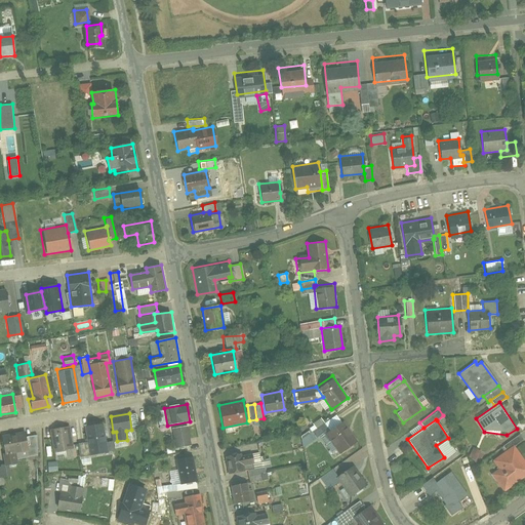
[(355,440),(340,420),(328,430),(322,434),(336,453),(355,440)]
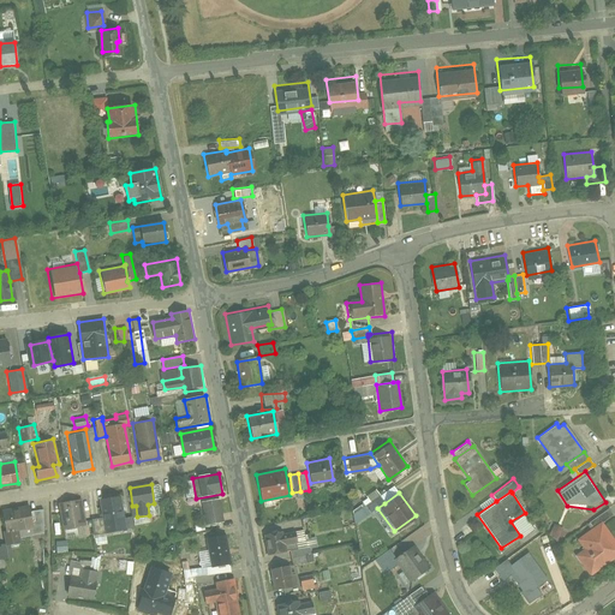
[(377,508),(384,503),(378,495),(364,506),(370,514),(377,508)]
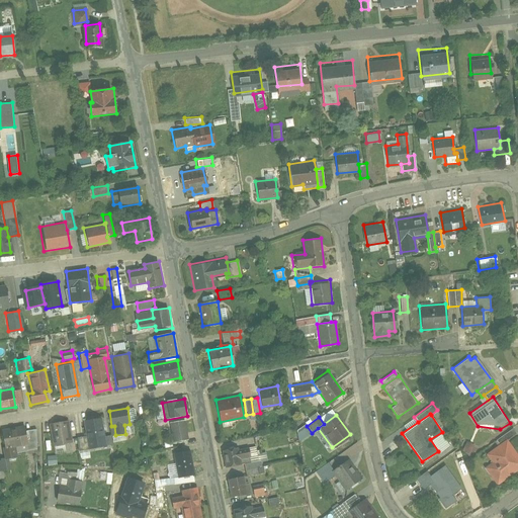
[(101,419),(84,422),(86,435),(88,449),(106,446),(101,419)]
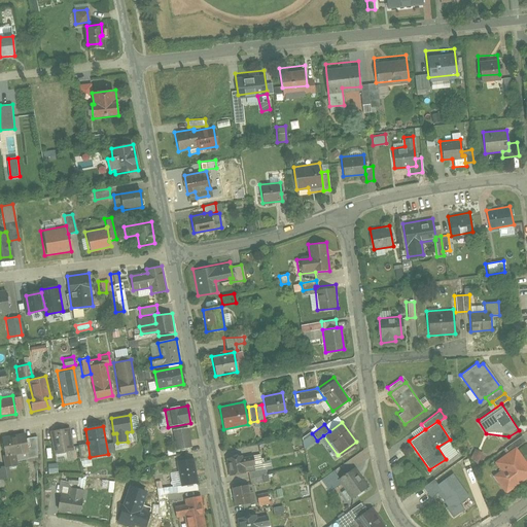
[(69,427),(49,430),(54,454),(72,451),(69,427)]
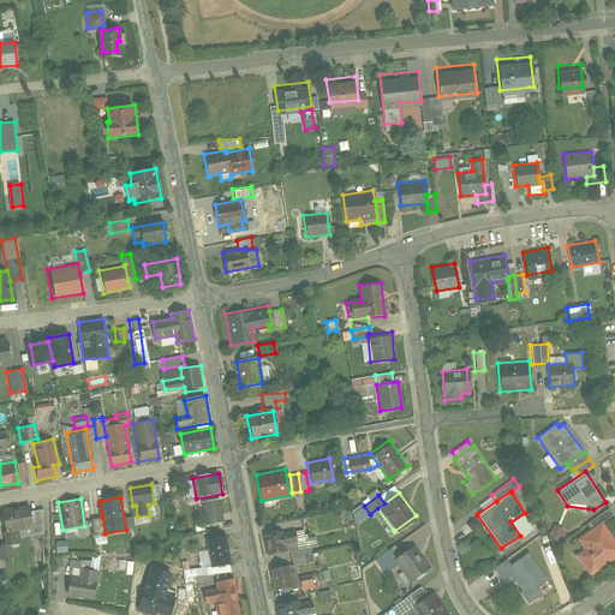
[(221,500),(202,502),(207,525),(225,523),(221,500)]
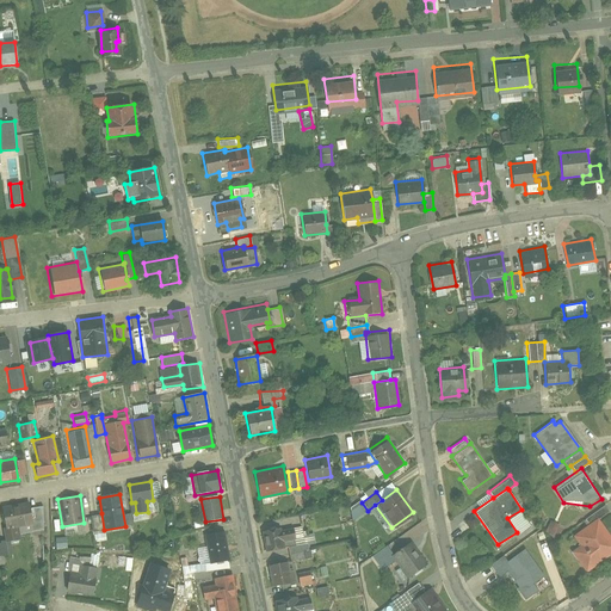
[(28,501),(0,505),(0,517),(5,541),(20,538),(18,525),(30,524),(31,523),(29,507),(28,501)]
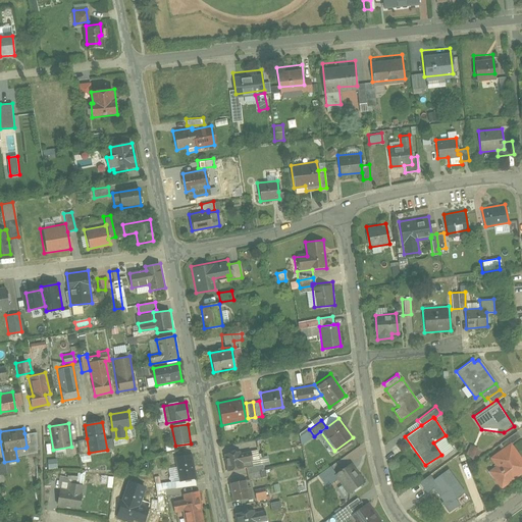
[(499,440),(503,447),(510,441),(511,442),(520,436),(515,429),(499,440)]
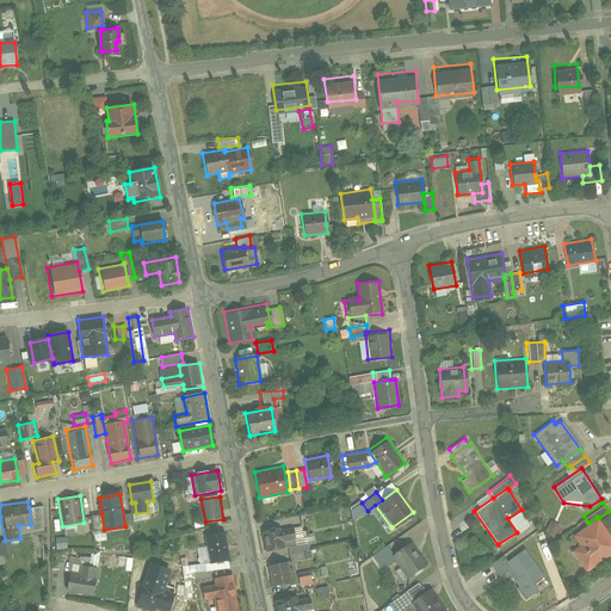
[(42,505),(29,507),(31,523),(30,524),(30,530),(42,529),(42,505)]
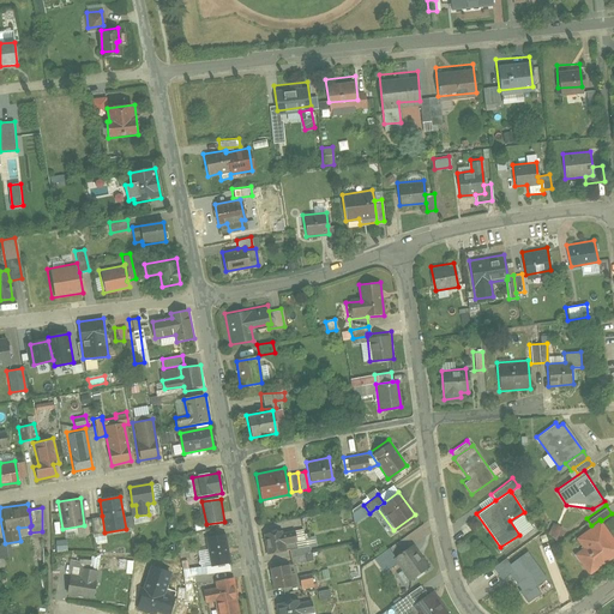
[(104,533),(102,516),(90,517),(94,536),(106,534),(104,533)]
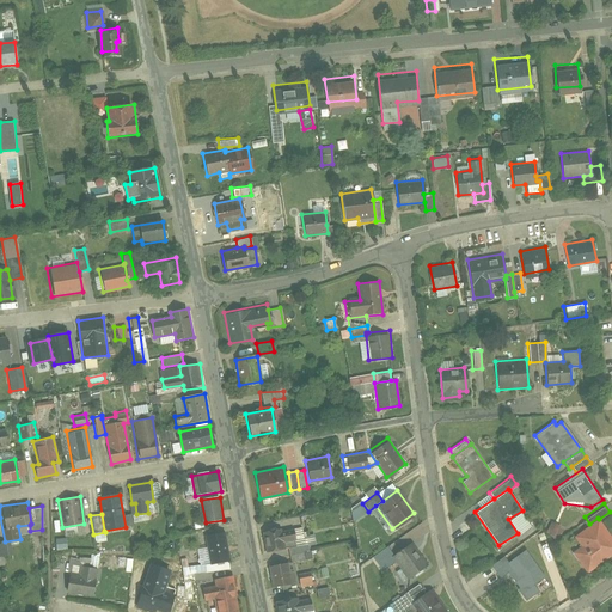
[(571,552),(585,571),(611,552),(611,537),(599,519),(598,518),(589,524),(573,536),(580,546),(571,552)]
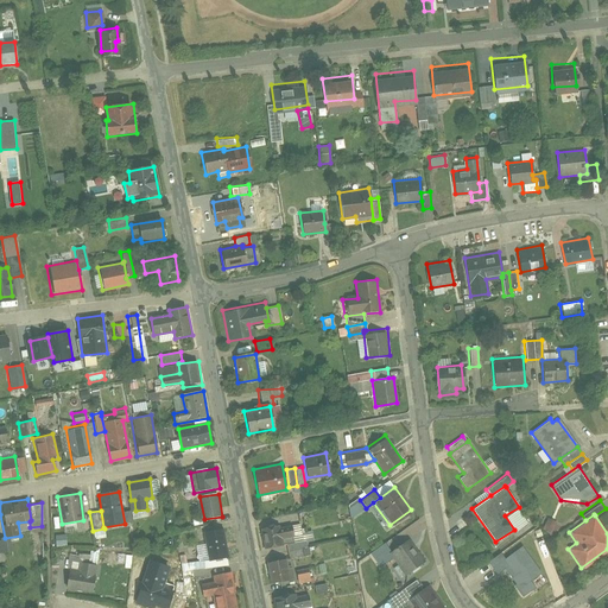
[(260,527),(264,549),(285,544),(303,540),(299,523),(277,527),(276,525),(260,527)]
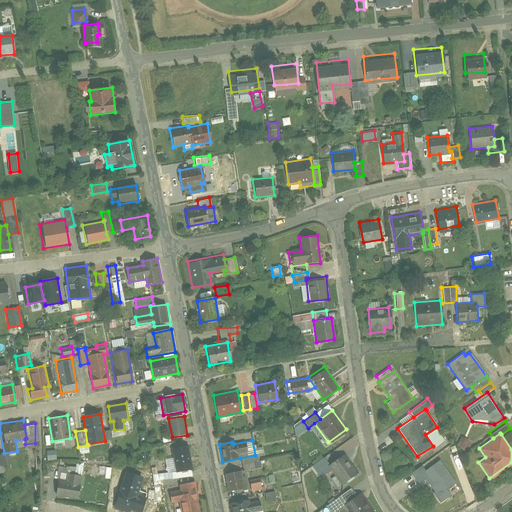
[(189,445),(173,448),(178,472),(194,470),(189,445)]
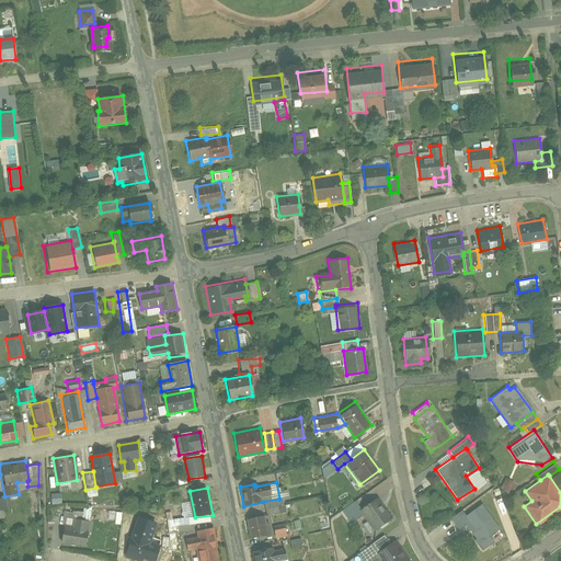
[(395,516),(378,493),(359,507),(357,510),(362,514),(375,531),(395,516)]
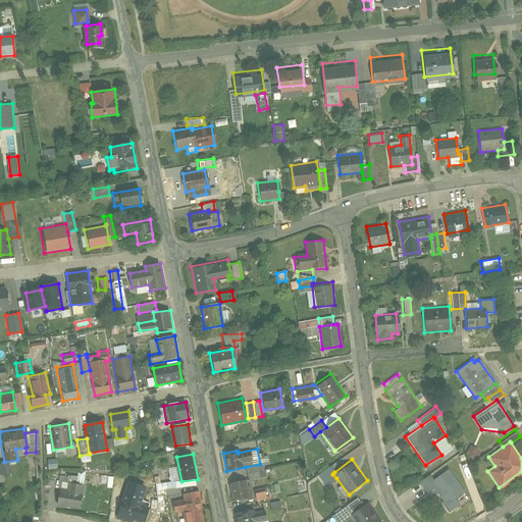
[(260,464),(245,467),(248,480),(265,476),(262,464),(260,464)]
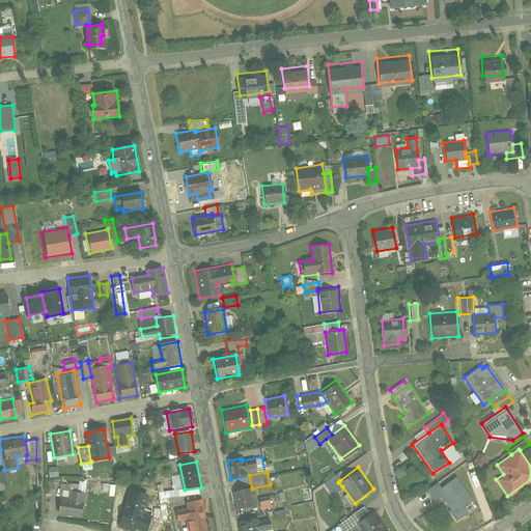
[(338,482),(340,480),(336,473),(323,482),(331,495),(342,486),(338,482)]
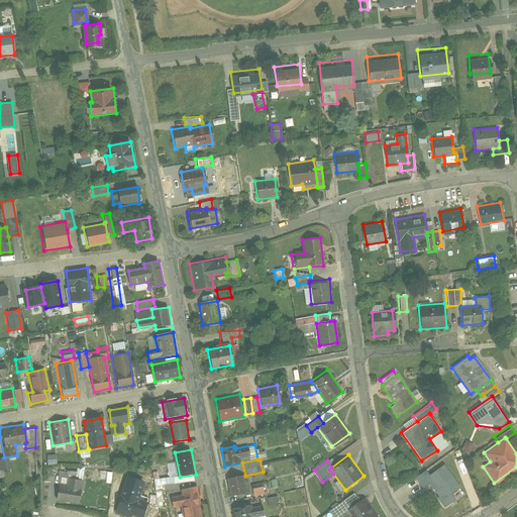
[(443,462),(428,474),(425,469),(414,477),(422,489),(430,483),(438,496),(435,498),(442,508),(454,500),(449,493),(459,486),(443,462)]
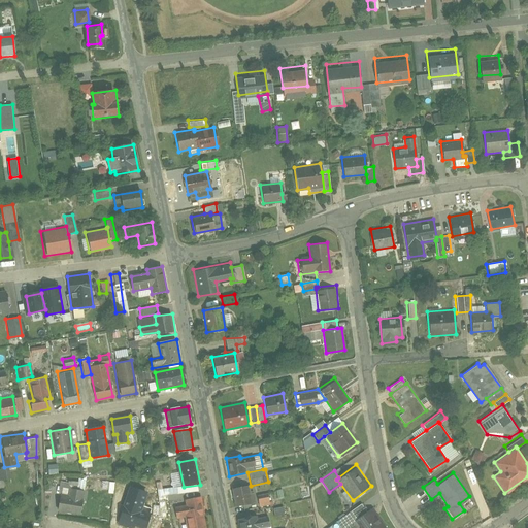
[(112,492),(113,483),(92,481),(91,490),(112,492)]
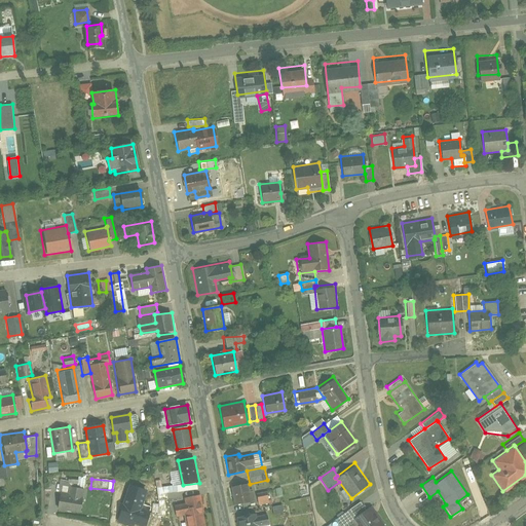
[(231,486),(235,505),(255,501),(253,488),(249,489),(248,483),(231,486)]
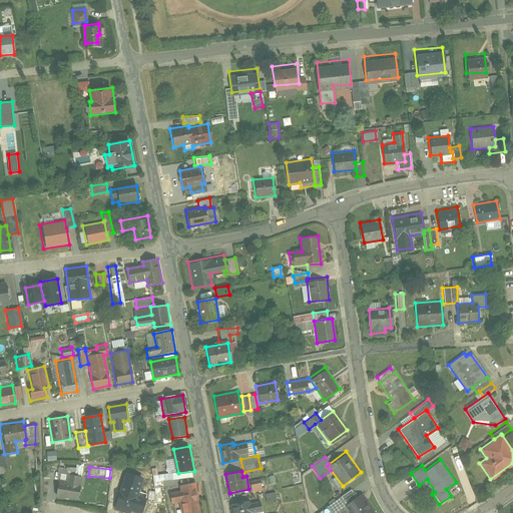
[(142,477),(125,472),(114,508),(127,512),(128,509),(139,512),(143,498),(136,496),(142,477)]
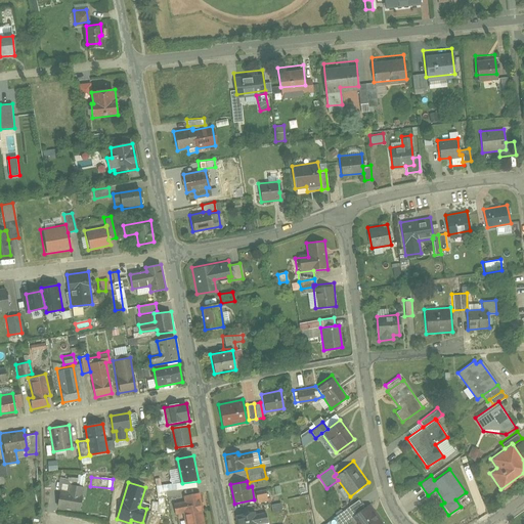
[(69,491),(59,490),(56,506),(79,510),(83,486),(70,483),(69,491)]
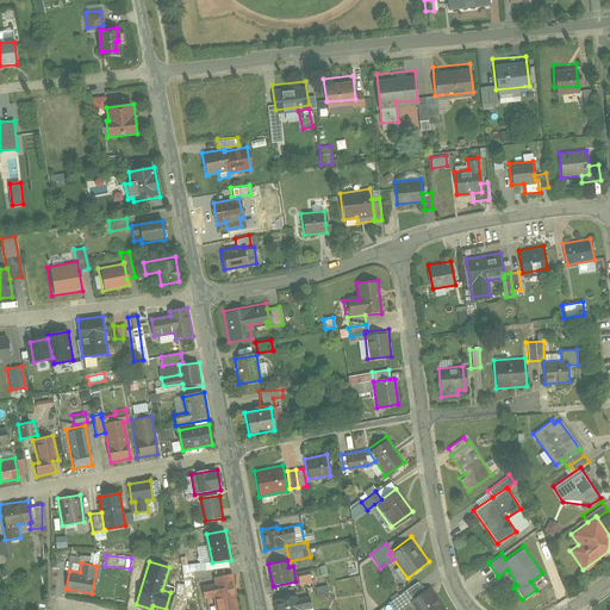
[(235,574),(216,578),(217,586),(205,587),(207,602),(216,601),(217,609),(238,609),(236,596),(237,595),(235,574)]
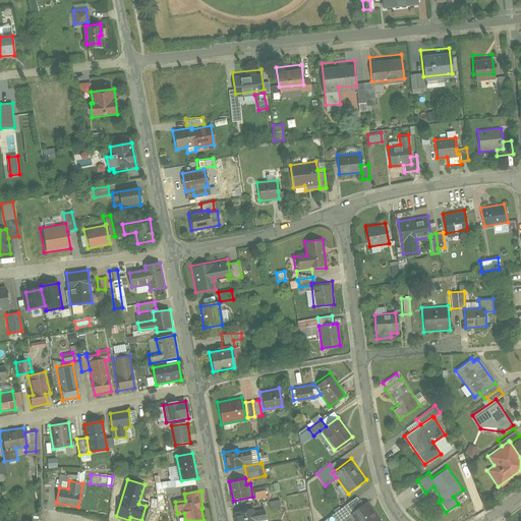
[(150,499),(149,509),(163,510),(164,501),(162,496),(156,495),(156,499),(150,499)]
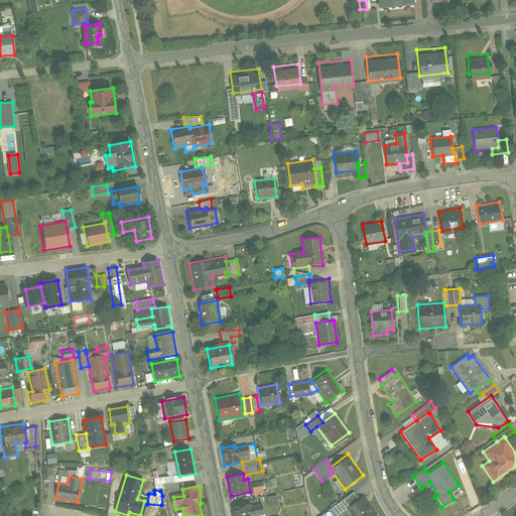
[(347,508),(358,500),(353,492),(329,508),(334,515),(345,515),(351,512),(347,508)]
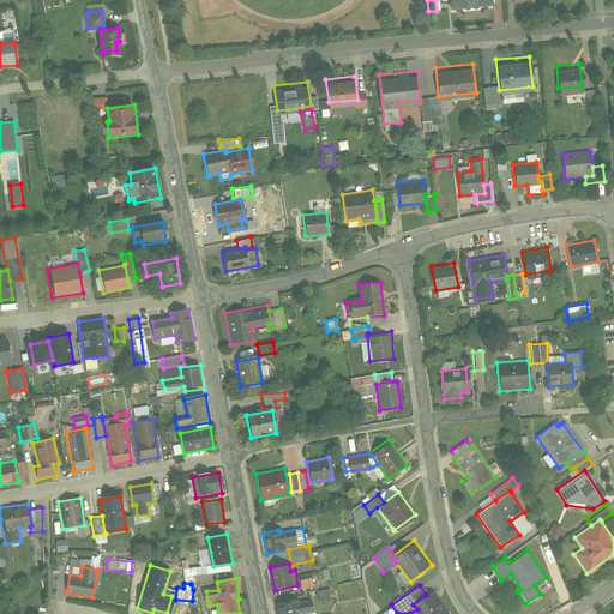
[(443,613),(446,612),(432,590),(426,595),(413,605),(417,609),(420,613),(443,613)]
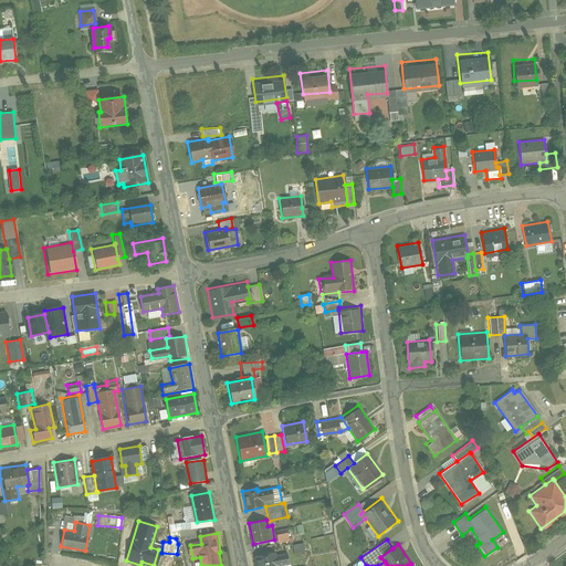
[(275,551),(254,555),(257,565),(282,565),(289,565),(286,552),(276,554),(275,551)]
